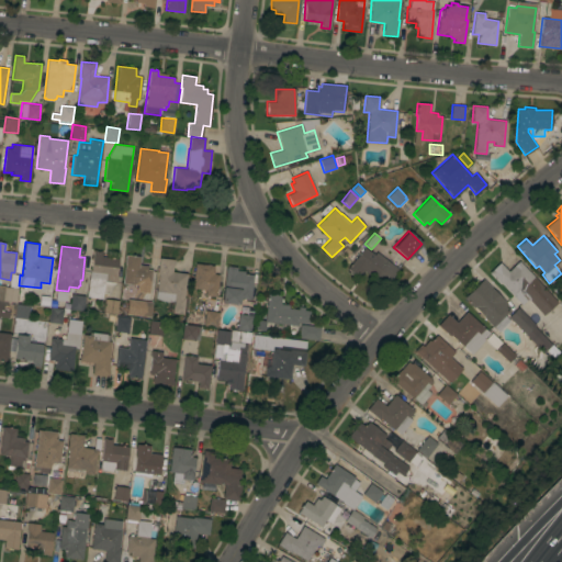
[(384,287),(362,270),(358,277),(355,273),(353,276),(350,272),(351,271),(348,269),(364,247),(374,255),(375,251),(397,268),(384,287)]
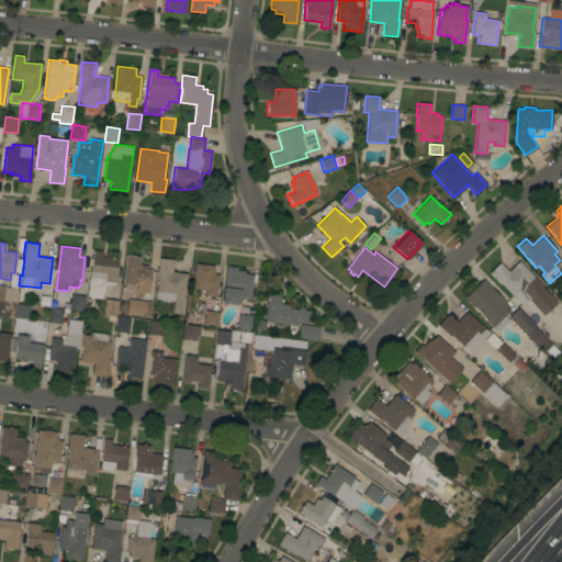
[(102,293),(102,299),(87,296),(90,270),(91,270),(93,249),(102,250),(101,256),(119,258),(116,282),(110,293),(102,293)]
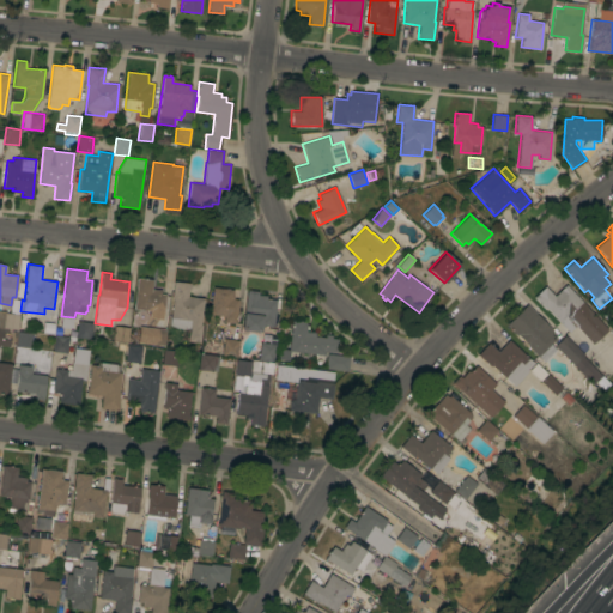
[(152,280),(151,289),(161,290),(161,293),(165,293),(163,311),(162,311),(161,319),(150,317),(150,310),(134,308),(138,278),(152,280)]
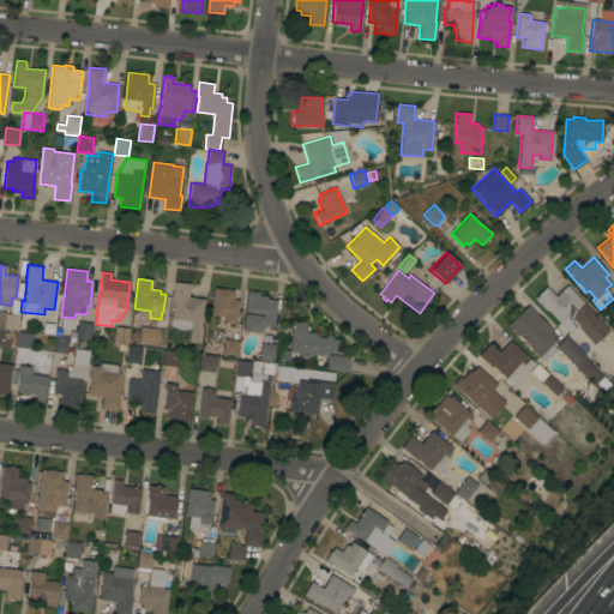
[(173,299),(172,299),(174,281),(190,283),(190,284),(191,286),(190,296),(204,299),(200,324),(203,325),(200,343),(188,342),(190,329),(186,329),(181,329),(176,327),(173,326),(170,326),(173,299)]
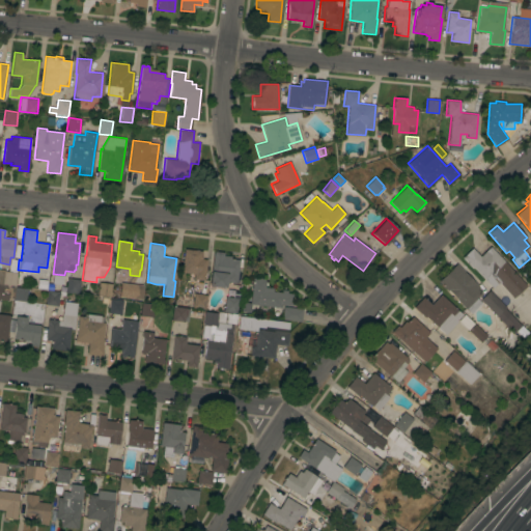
[(464,255),(463,254),(470,248),(471,249),(472,248),(479,256),(483,252),(483,251),(492,243),(495,246),(493,249),(526,285),(513,298),(511,297),(505,303),(492,288),(493,287),(474,268),(473,269),(463,257),(464,255)]
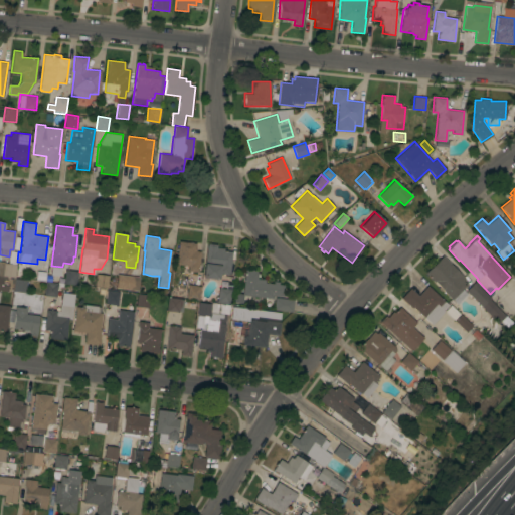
[(198,272),(188,271),(188,266),(181,265),(181,262),(176,261),(179,240),(195,243),(195,250),(200,251),(198,272)]
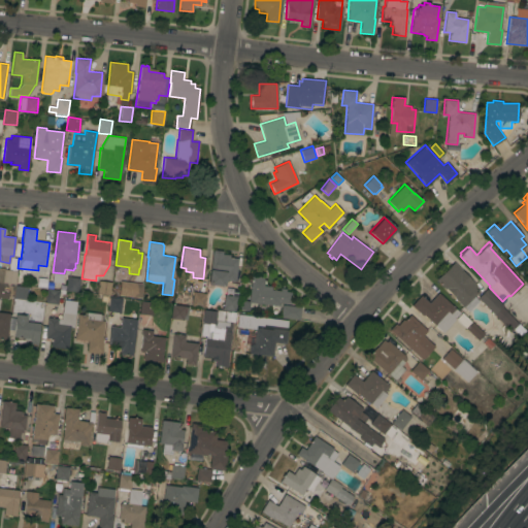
[(223,251),(222,254),(230,255),(230,257),(238,258),(235,282),(225,279),(225,286),(208,284),(212,250),(223,251)]
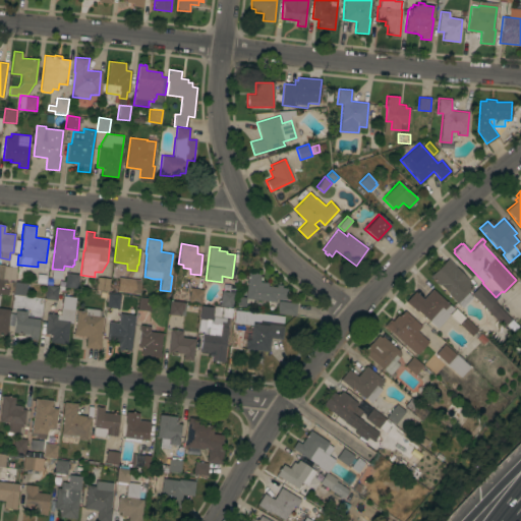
[(466,278),(465,278),(469,282),(468,283),(472,287),(468,292),(472,296),(462,307),(457,302),(456,303),(448,294),(448,293),(440,284),(438,285),(429,276),(448,258),(466,278)]
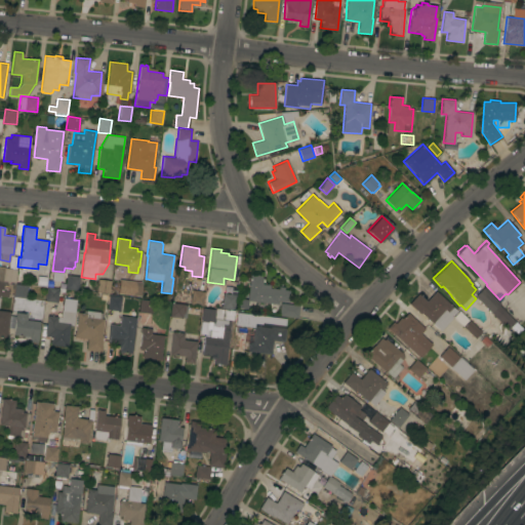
[(15,282),(0,280),(0,267),(16,270),(15,282)]
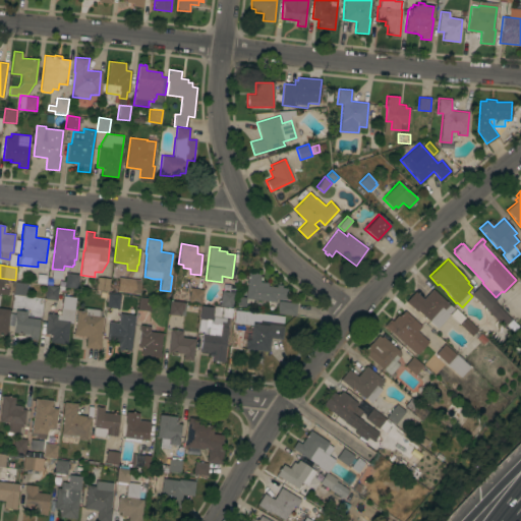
[(269,300),(268,304),(271,304),(270,310),(259,309),(261,303),(265,304),(266,300),(245,298),(248,272),(261,274),(259,281),(268,282),(268,285),(277,286),(277,284),(282,285),(282,287),(288,288),(286,299),(276,298),(276,301),(269,300)]
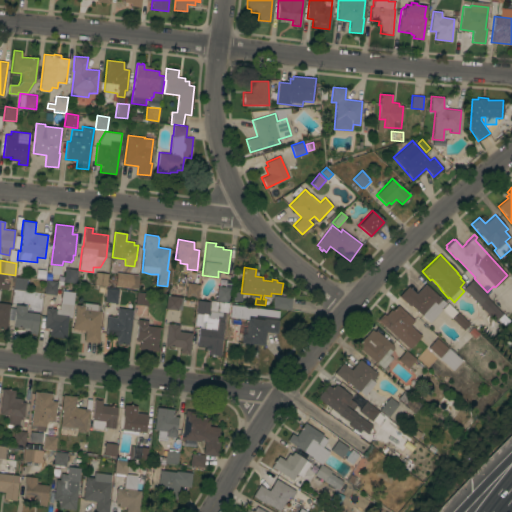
[(76,282),(66,281),(68,268),(77,269),(76,282)]
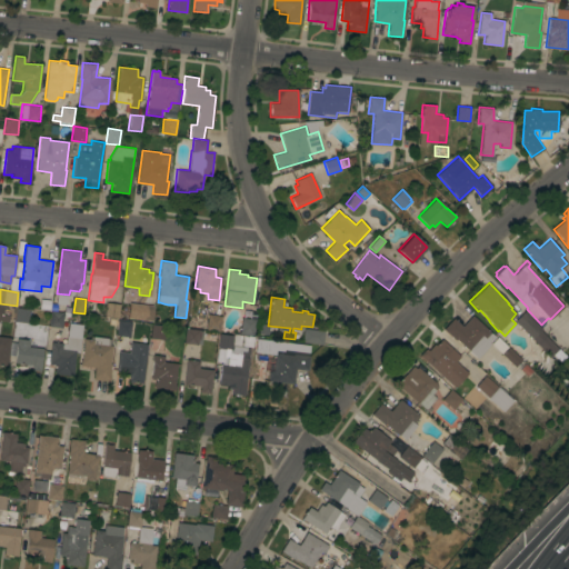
[(120,303),(118,318),(105,316),(106,302),(120,303)]
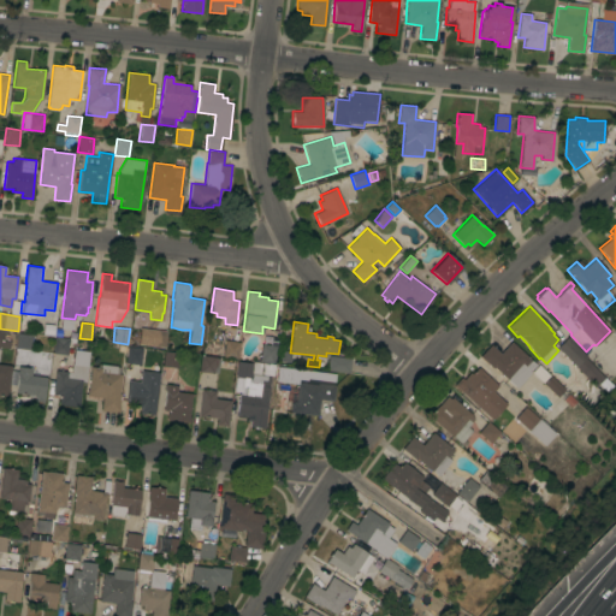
[(165,347),(138,344),(140,329),(153,330),(153,329),(167,331),(165,347)]
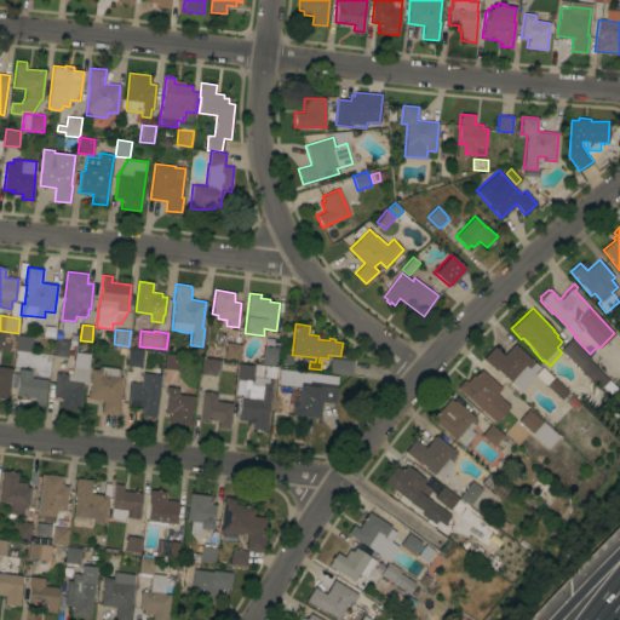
[(30,351),(17,350),(19,334),(33,337),(30,351)]
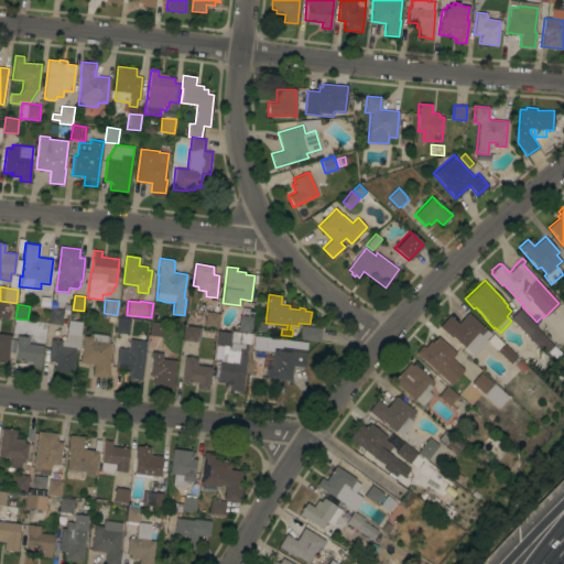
[(50,308),(64,311),(62,325),(49,323),(50,308)]
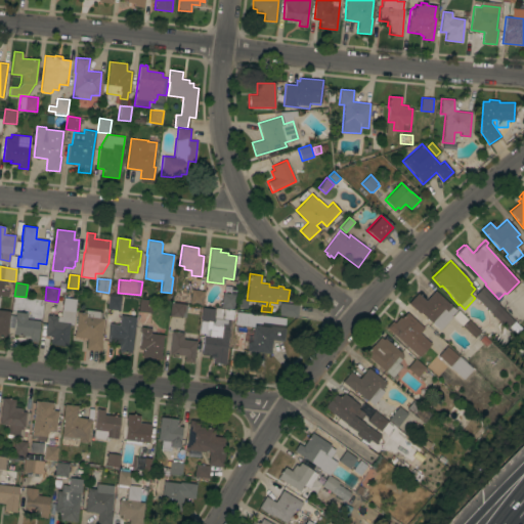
[(498,303),(497,304),(521,328),(516,333),(509,325),(506,329),(474,295),(483,287),(498,303)]
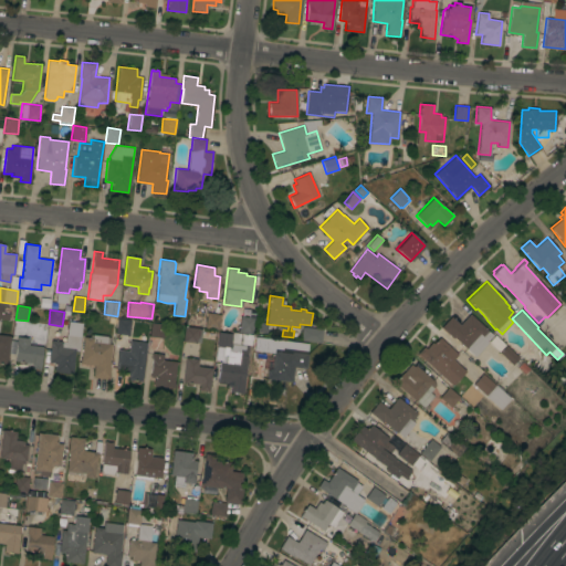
[(221,314),(219,329),(205,327),(207,312),(221,314)]
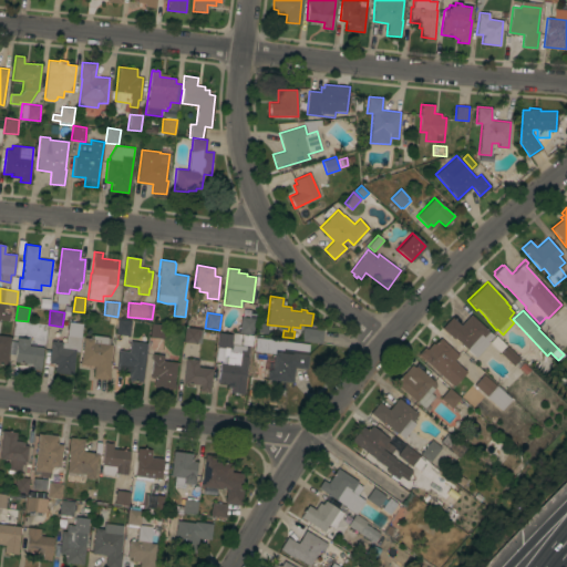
[(493,334),(474,356),(454,338),(454,339),(442,328),(452,317),(461,325),(471,313),(493,334)]
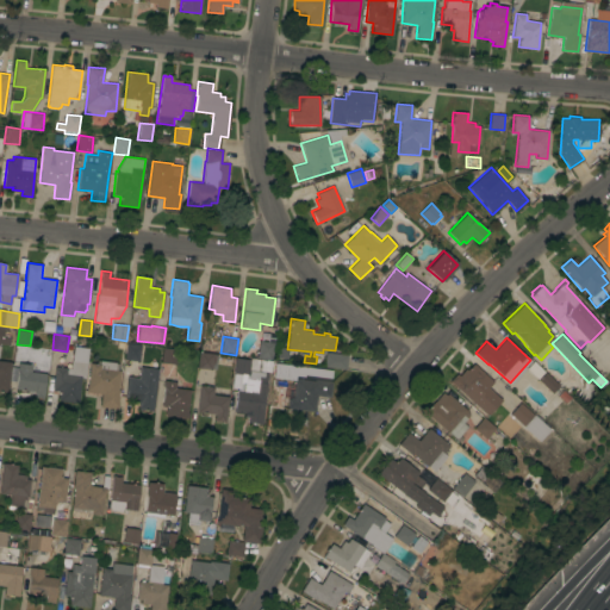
[(274,342),(272,359),(257,356),(259,340),(274,342)]
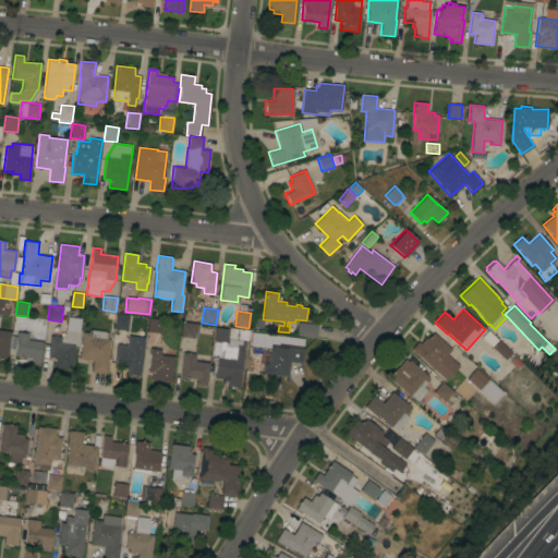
[(113,328),(116,313),(129,315),(128,330),(113,328)]
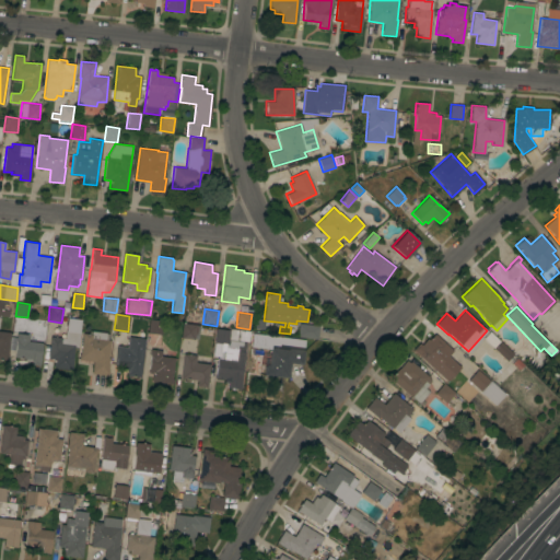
[(163,321),(161,334),(148,333),(149,318),(163,321)]
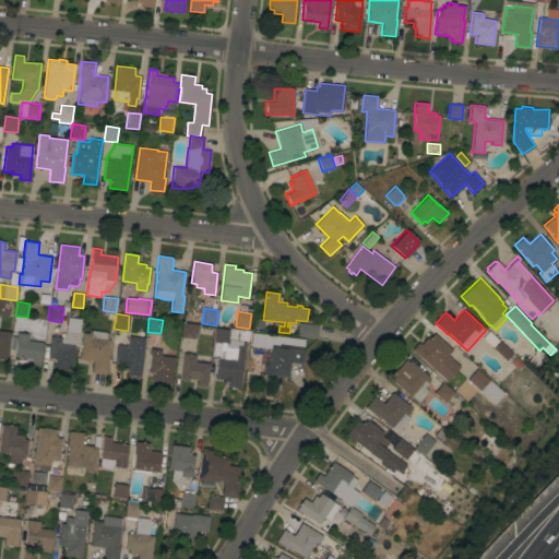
[(200,324),(198,339),(180,336),(182,322),(200,324)]
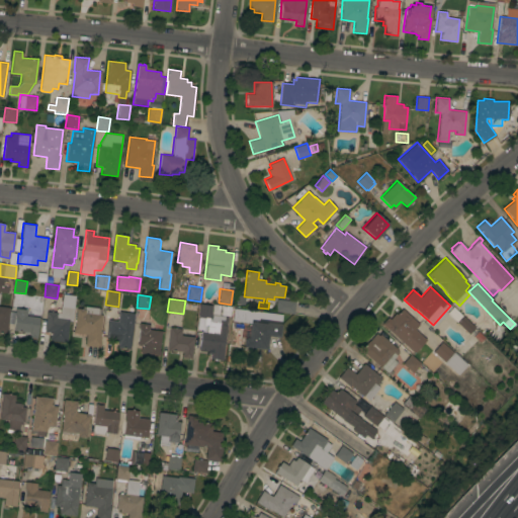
[(295,300),(293,313),(275,311),(276,298),(295,300)]
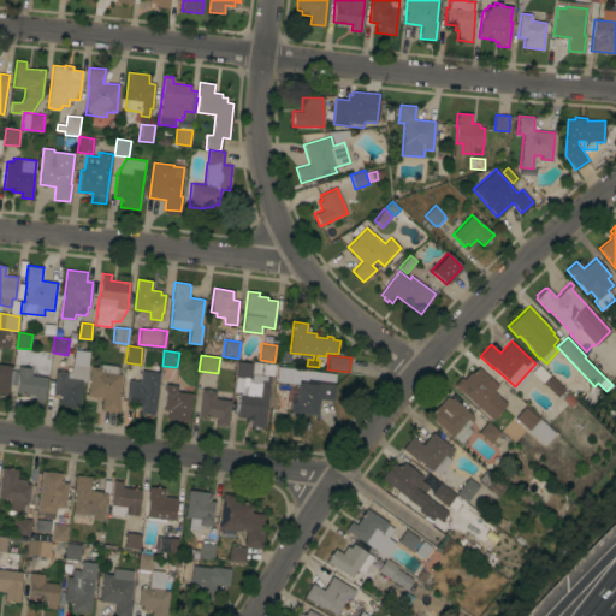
[(273,375),(271,375),(268,398),(267,398),(266,414),(265,428),(249,426),(250,421),(246,421),(247,418),(236,415),(240,392),(234,391),(237,361),(253,362),(253,361),(274,363),(273,375)]
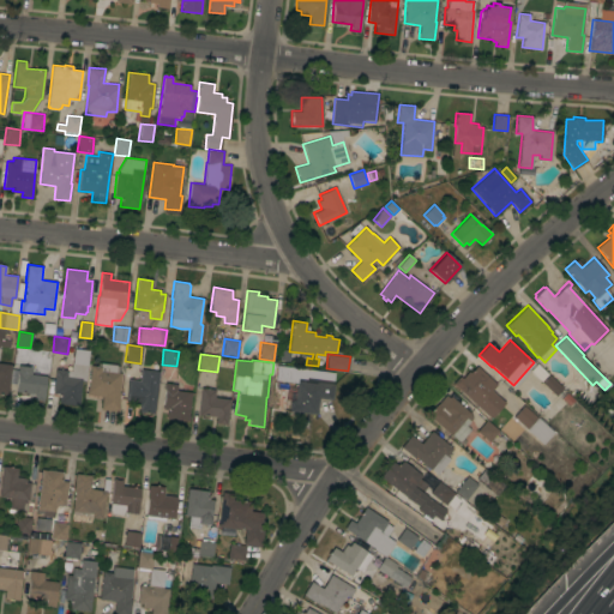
[(97,366),(98,361),(116,365),(120,366),(119,372),(121,373),(119,392),(120,392),(118,407),(119,407),(119,411),(101,409),(102,396),(86,393),(91,365),(97,366)]
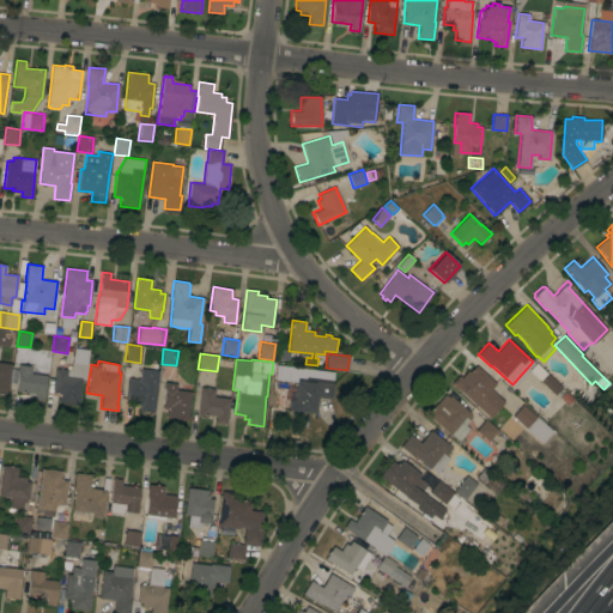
[(7,394),(0,393),(0,362),(11,364),(7,394)]
